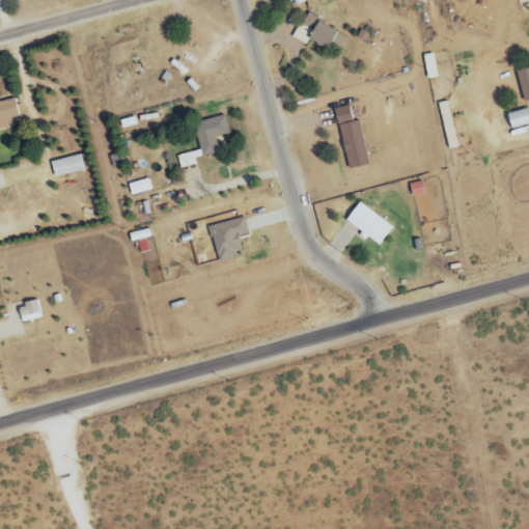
[(350,32),(306,12),(295,36),(309,44),(311,39),(340,53),(350,32)]
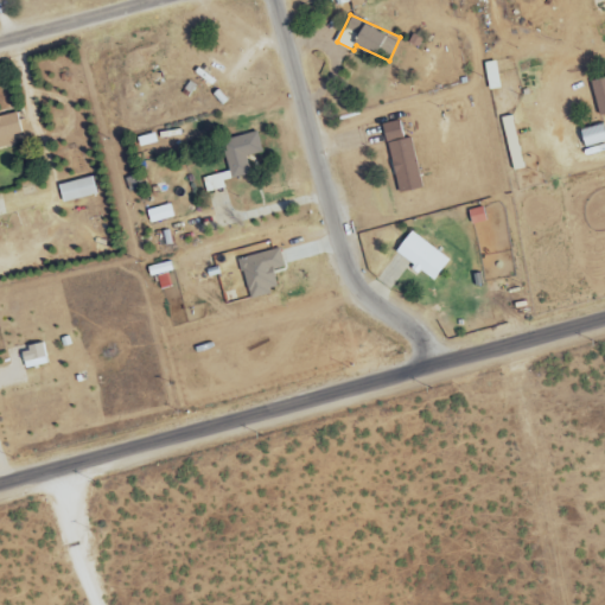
[(485,62),(490,88),(502,87),(496,59),(485,62)]
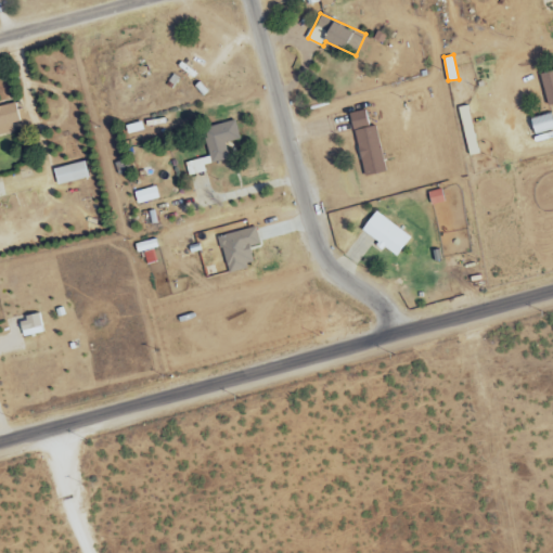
[(0,134),(16,130),(14,123),(23,120),(17,101),(0,105),(0,134)]
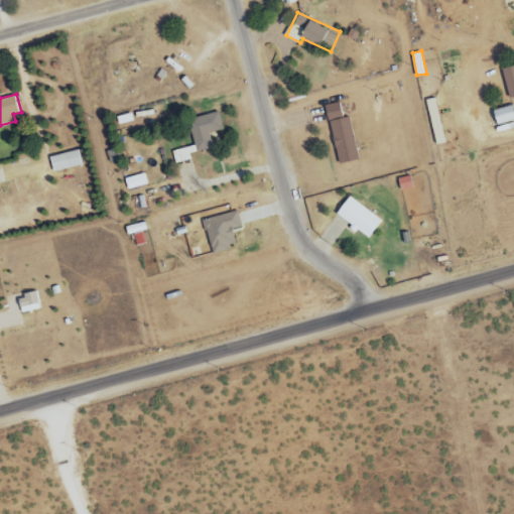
[(339,162),(360,158),(352,115),(345,117),(342,101),(327,104),(339,162)]
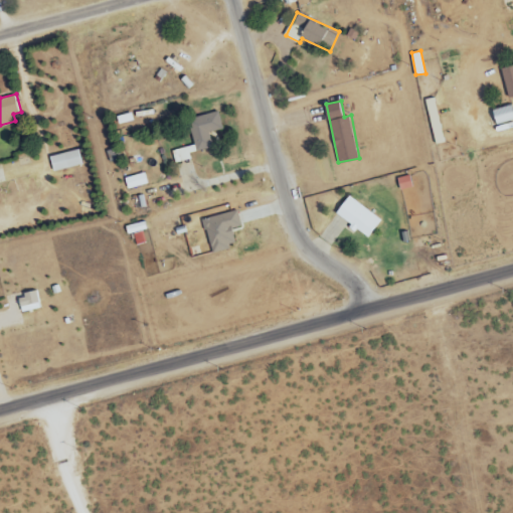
[(491,110),(496,125),(512,119),(512,111),(510,104),(491,110)]
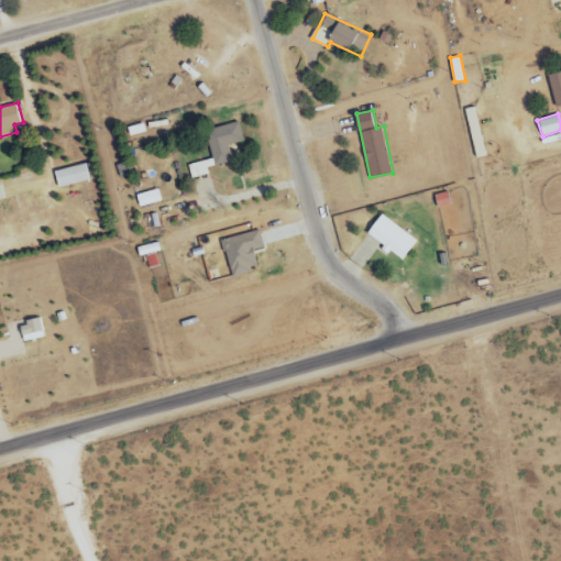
[(213,158),(190,163),(193,177),(210,174),(209,166),(234,161),(231,143),(244,141),(241,122),(208,128),(213,158)]
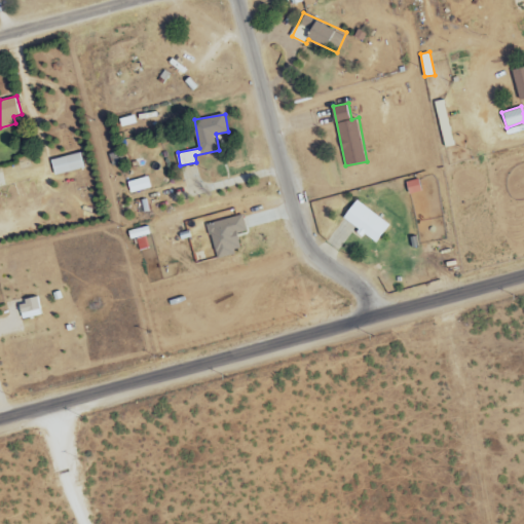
[(52,157),(54,174),(84,169),(82,153),(52,157)]
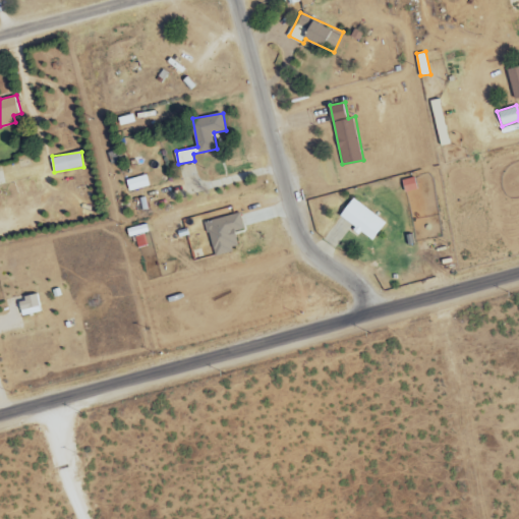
[(151,184),(148,173),(127,179),(130,190),(151,184)]
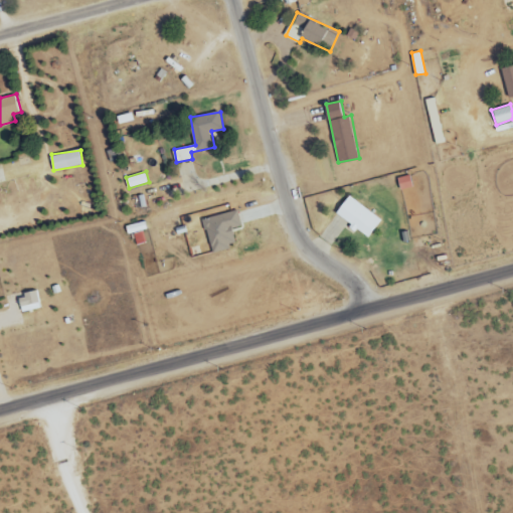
[(400,189),(413,186),(410,174),(397,177),(400,189)]
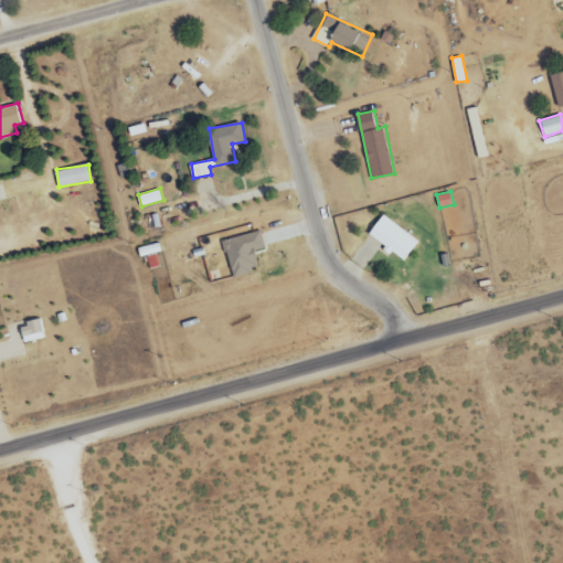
[(403,261),(418,242),(384,213),(368,233),(403,261)]
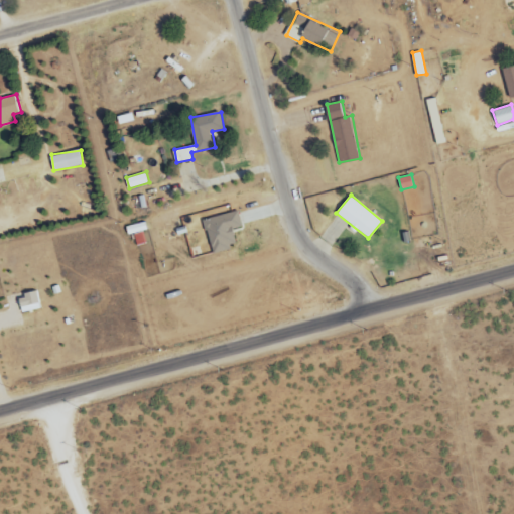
[(243,226),(239,210),(205,218),(213,251),(238,246),(234,228),(243,226)]
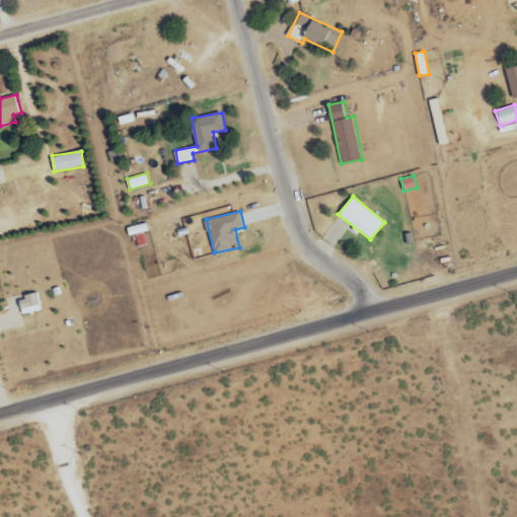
[(129,235),(136,234),(139,246),(149,243),(144,222),(127,227),(129,235)]
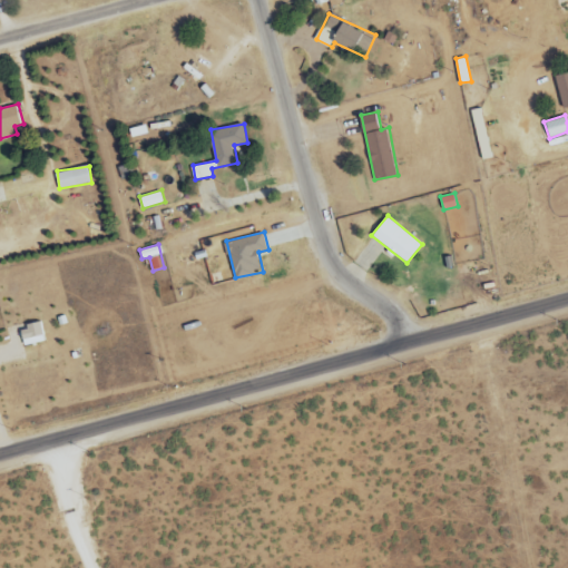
[(47,341),(45,323),(22,325),(23,344),(47,341)]
